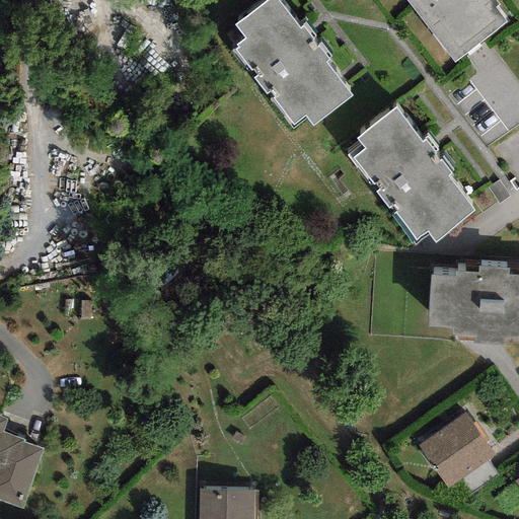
[(352,97),(280,0),(265,0),(232,24),(245,41),(235,49),(293,128),(305,119),(311,128),(352,97)]
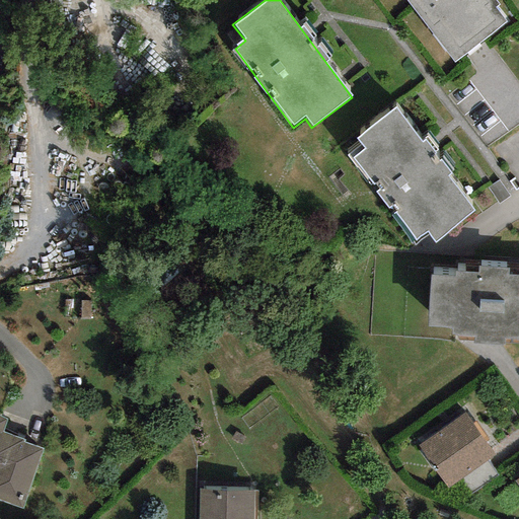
[(408,0),(415,8),(453,60),(503,23),(490,6),(493,4),(490,0),(408,0)]
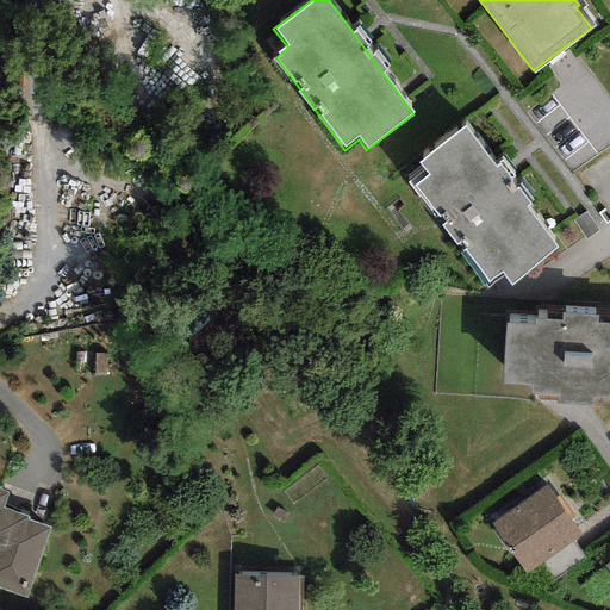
[(556,244),(464,124),(415,162),(422,172),(409,182),(485,280),(497,271),(506,282),(556,244)]
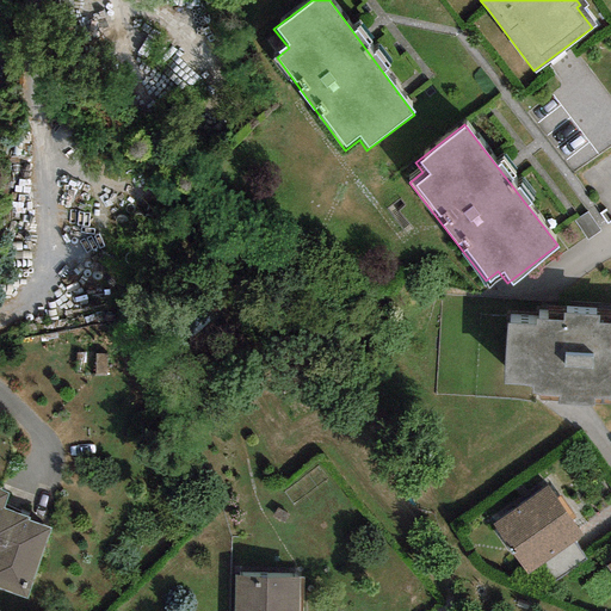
[(535,331),(506,328),(503,384),(532,386),(532,393),(560,394),(557,400),(588,402),(588,395),(610,396),(610,327),(600,327),(598,320),(561,319),(561,326),(535,325),(535,331)]
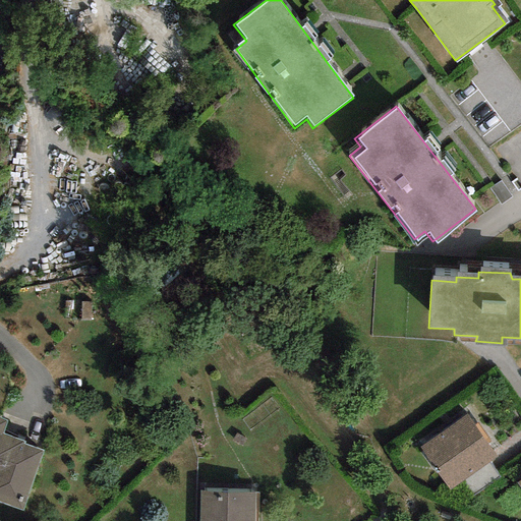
[(496,458),(466,415),(418,448),(448,490),(496,458)]
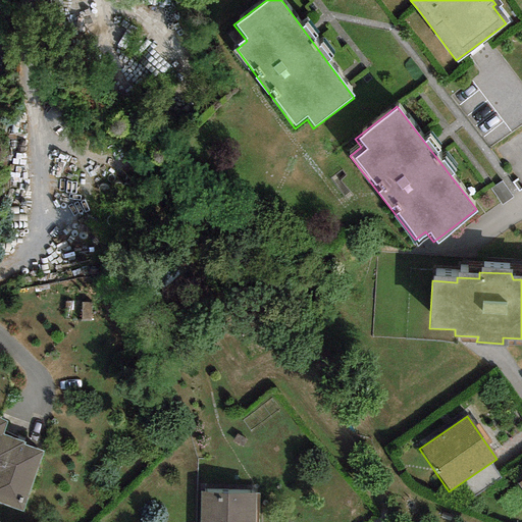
[(0,433),(4,421),(0,419),(0,506),(19,514),(43,450),(0,433)]
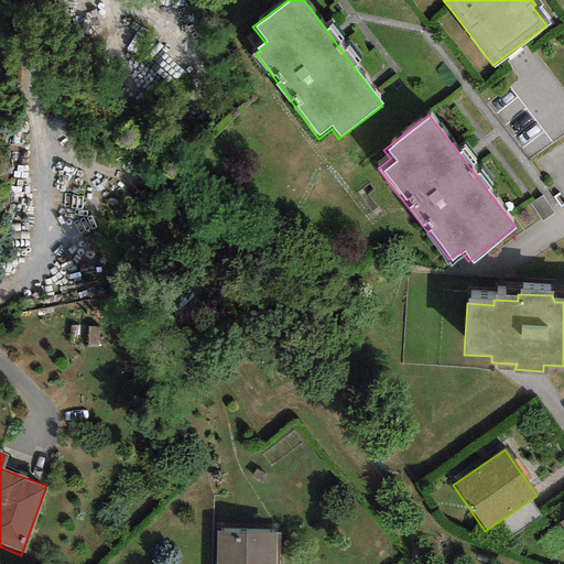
[(275,563),(277,533),(217,531),(216,563),(275,563)]
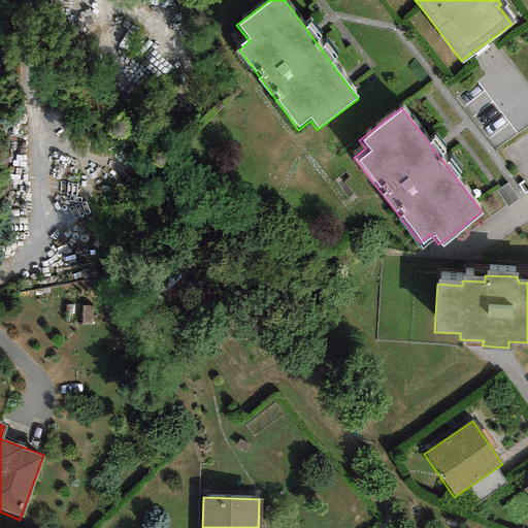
All buildings are outlined.
